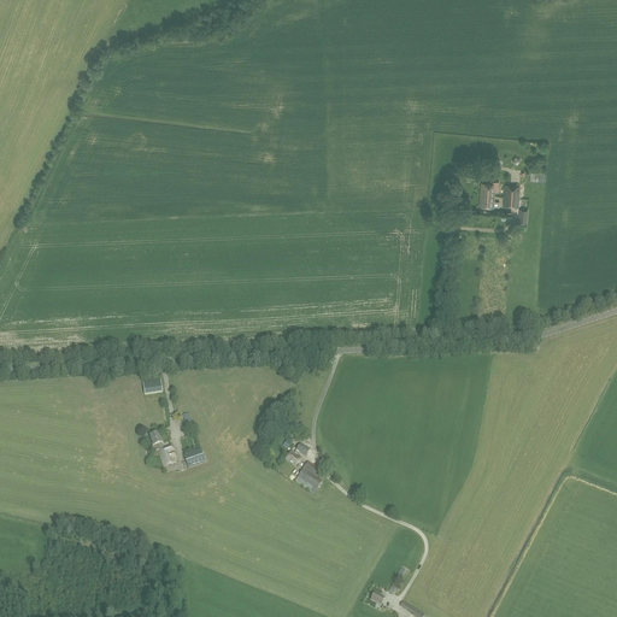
[(511,162),(518,168),(522,160),(515,156),(511,162)]
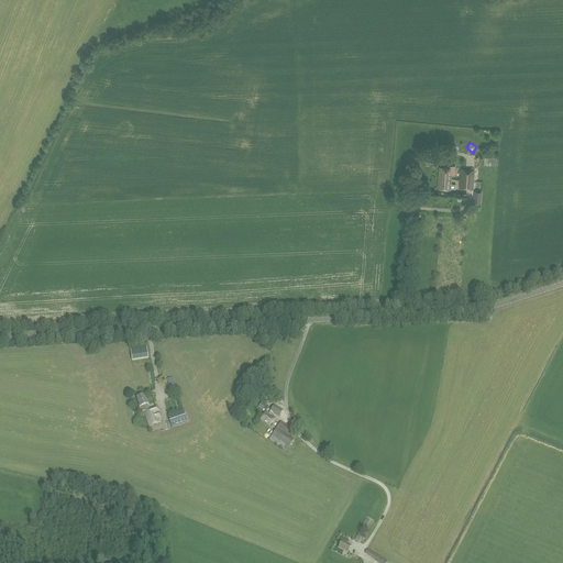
[(439,167),(438,178),(451,179),(452,168),(439,167)]
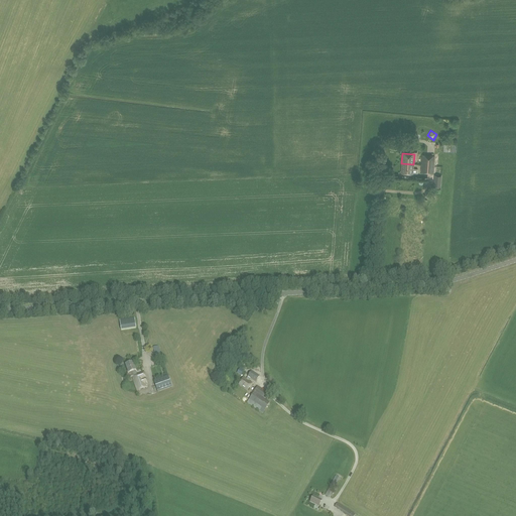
[(422,155),(421,164),(434,165),(434,156),(422,155)]
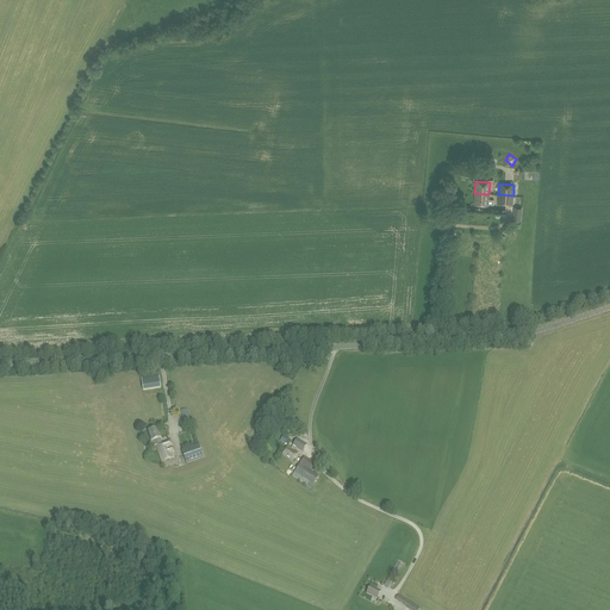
[(487,206),(489,194),(474,193),(473,205),(487,206)]
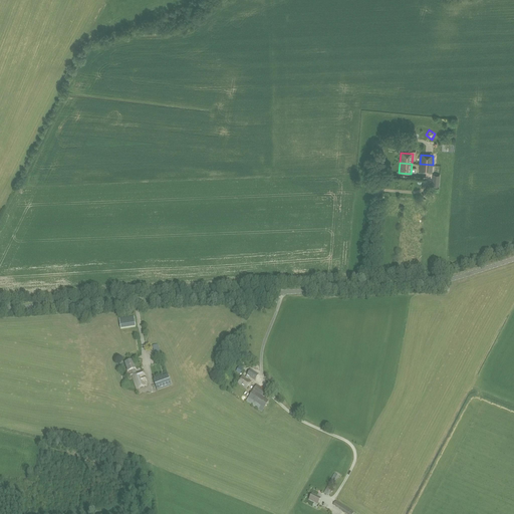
[(432,173),(433,165),(420,164),(420,172),(432,173)]
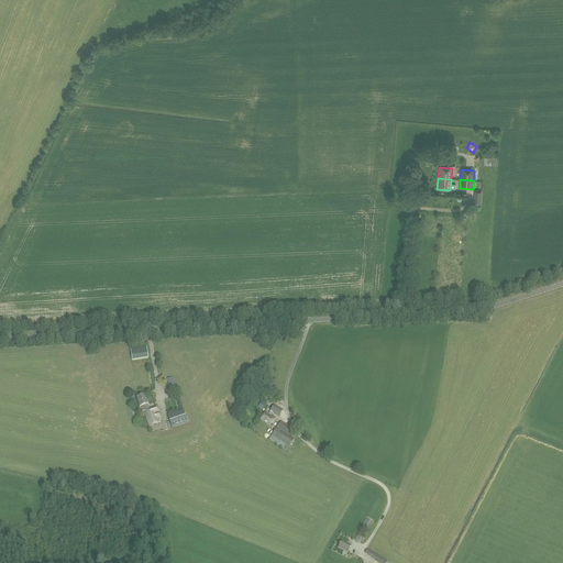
[(148,359),(146,346),(130,350),(132,361),(148,359)]
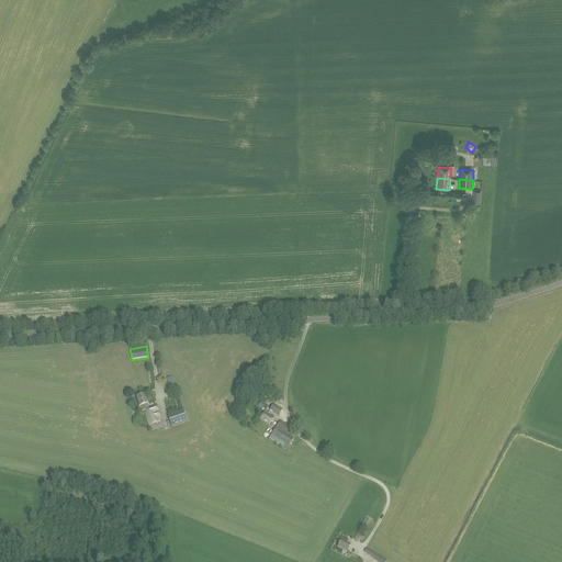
[(172,377),(166,379),(171,395),(178,394),(172,377)]
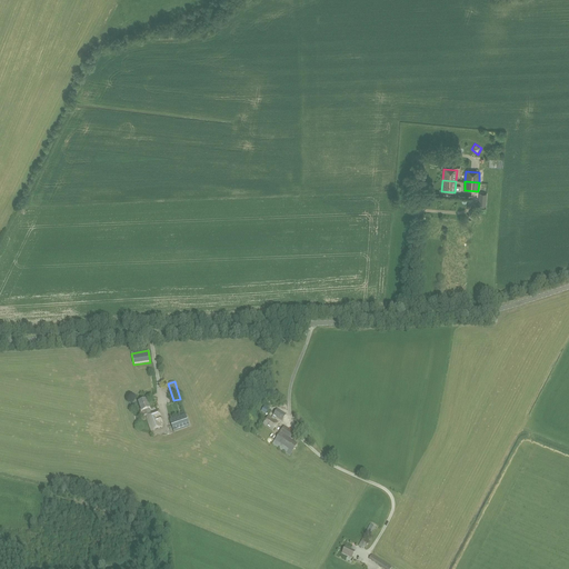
[(146,416),(151,431),(161,428),(159,422),(161,421),(158,410),(150,413),(149,409),(146,399),(138,402),(141,411),(140,411),(142,417),(146,416)]
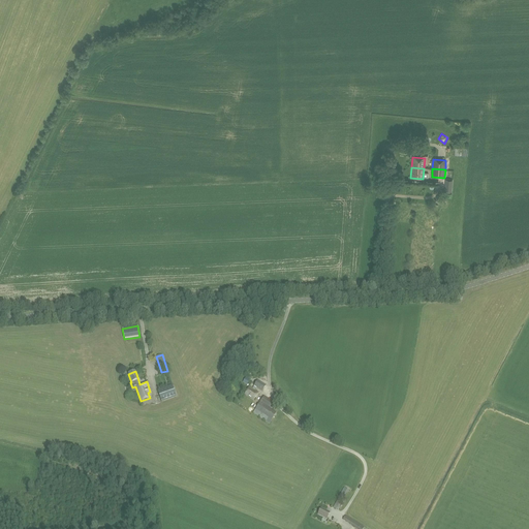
[(252,390),(249,387),(244,395),(253,401),(258,393),(254,390),(256,387),(262,392),(267,385),(258,380),(252,390)]
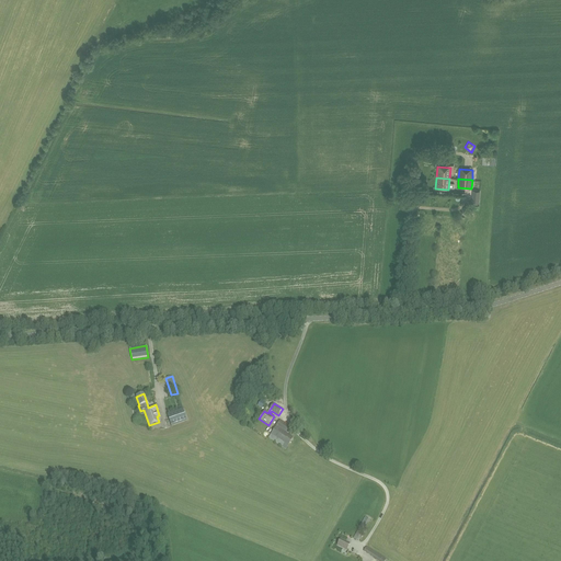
[(187,421),(183,409),(168,414),(171,426),(187,421)]
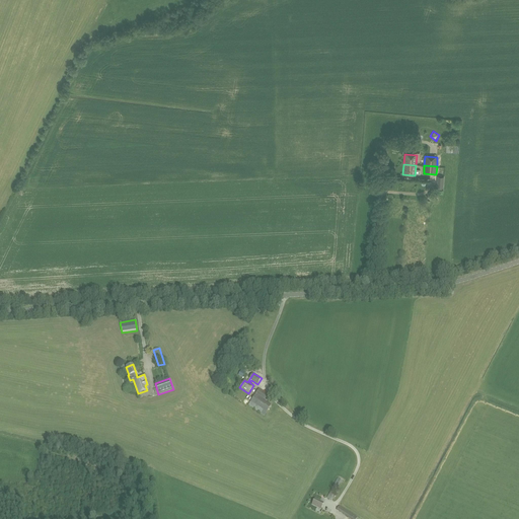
[(257,412),(268,393),(258,388),(248,405),(257,412)]
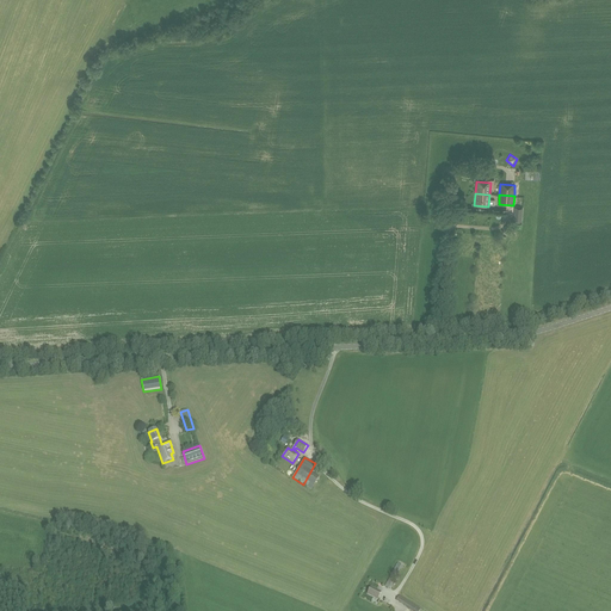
[(332,468),(328,470),(337,480),(340,476),(332,468)]
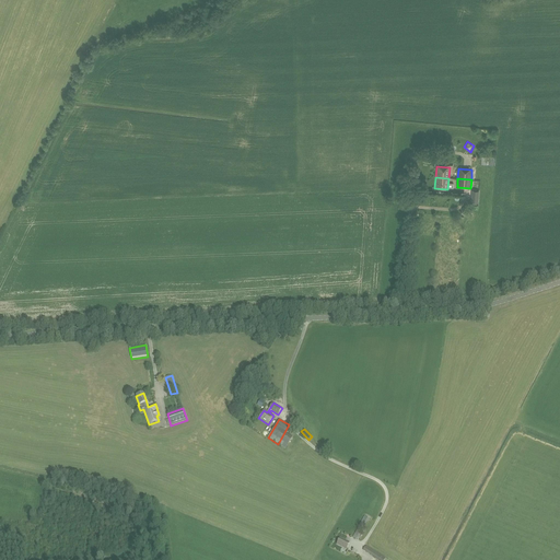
[(358,540),(370,518),(364,516),(353,537),(358,540)]
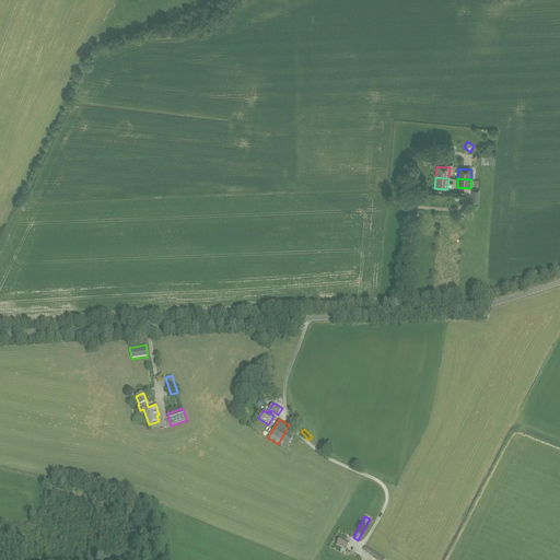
[(349,543),(340,538),(337,544),(346,549),(349,543)]
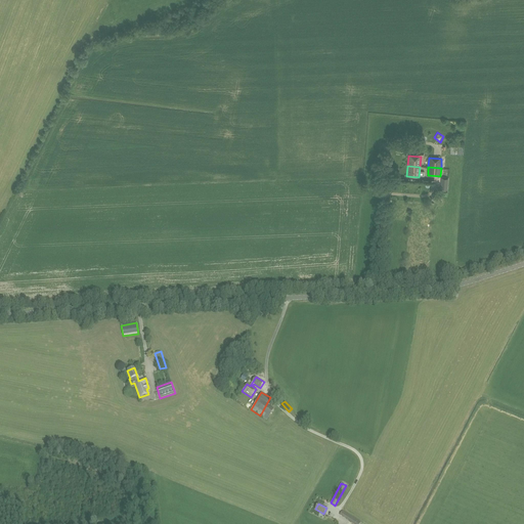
[(340,515),(353,523),(359,523),(360,523),(342,511),(340,515)]
